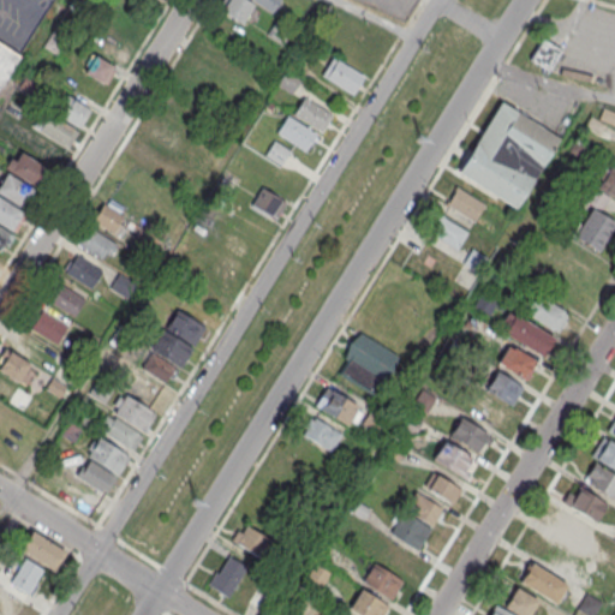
[(243,24),(254,5),(245,0),(222,0),(218,9),(243,24)]
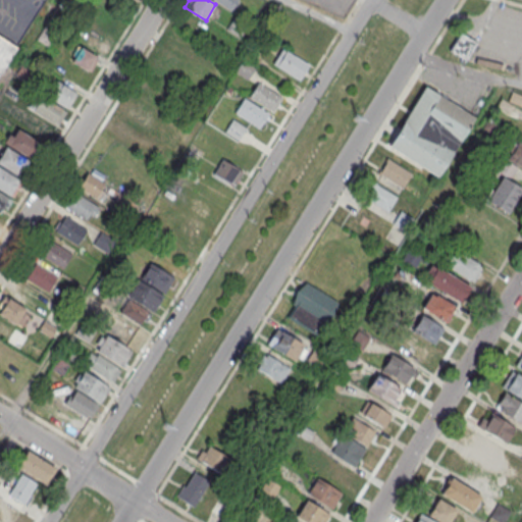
[(213,0),(231,11),(238,0),(213,0)]
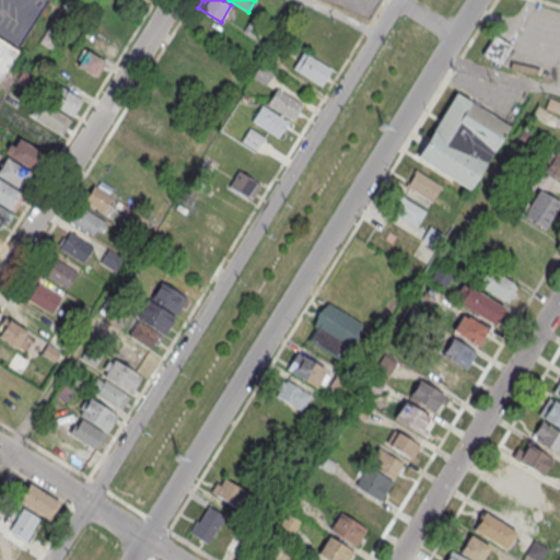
[(252,19),(243,33),(257,42),(266,27),(252,19)]
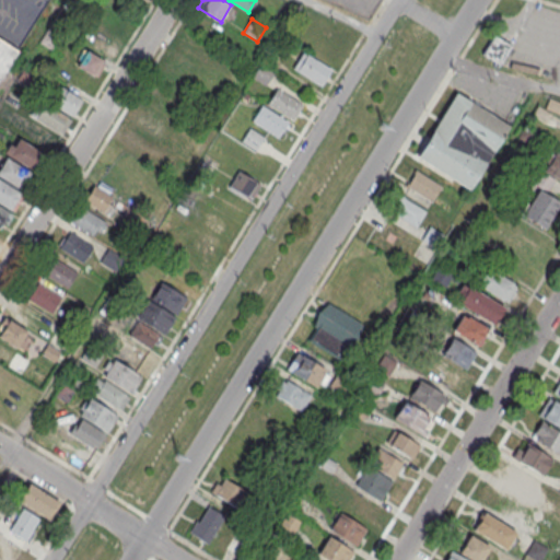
[(48,30),(39,43),(51,50),(60,37),(48,30)]
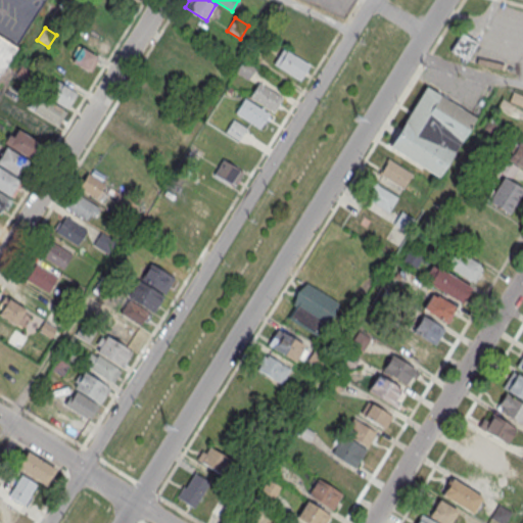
[(464,63),(477,42),(462,33),(450,50),(462,57),(461,60),(464,63)]
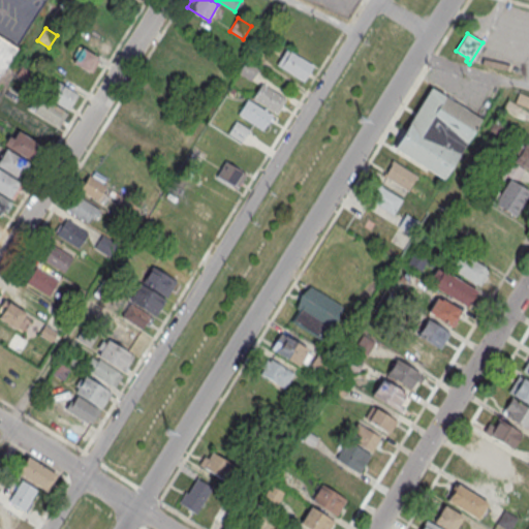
[(0,35),(16,45),(0,70),(0,35)]
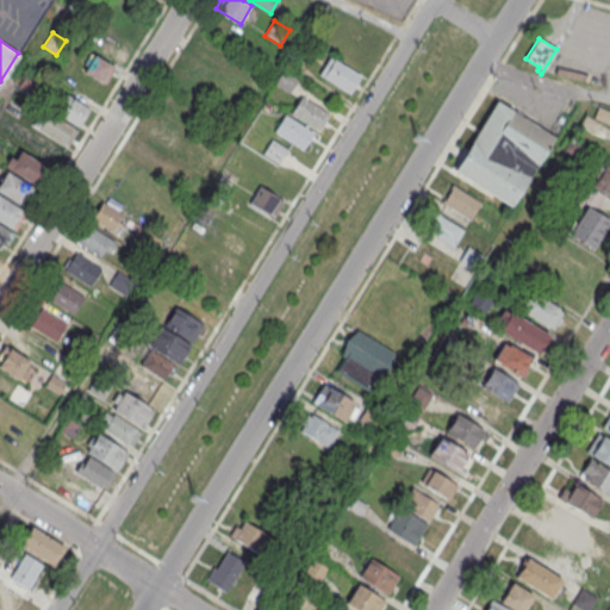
[(95,56),(85,73),(101,83),(112,66),(95,56)]
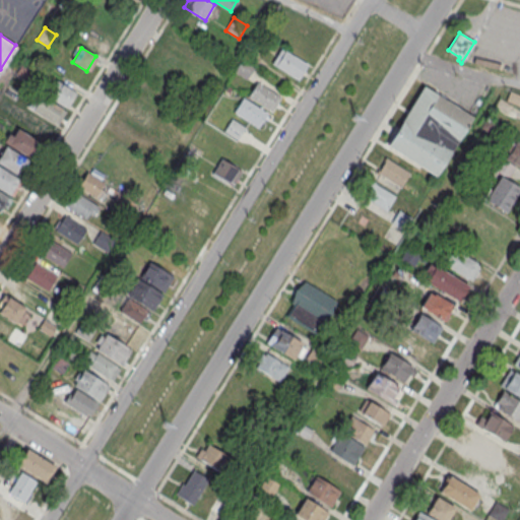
[(298,81),(308,65),(281,49),(272,64),(298,81)]
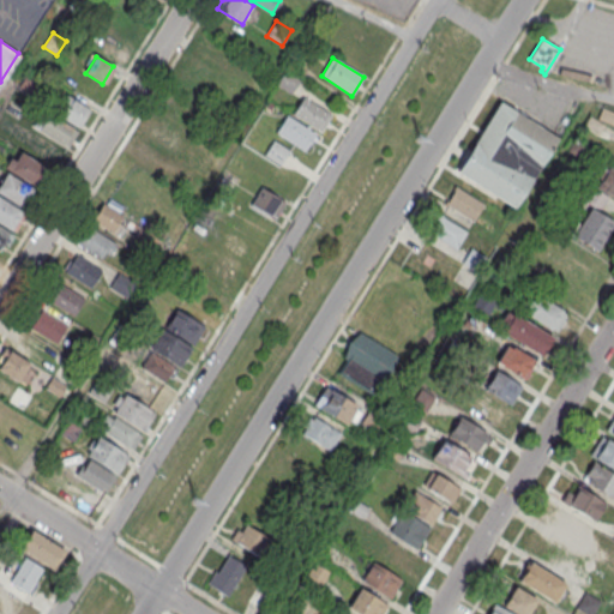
[(286,70),(276,85),(292,95),(301,80),(286,70)]
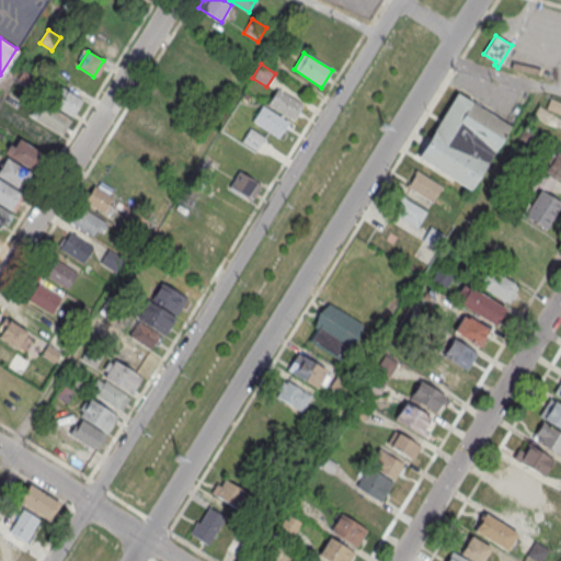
[(25,67),(16,81),(30,89),(37,76),(25,67)]
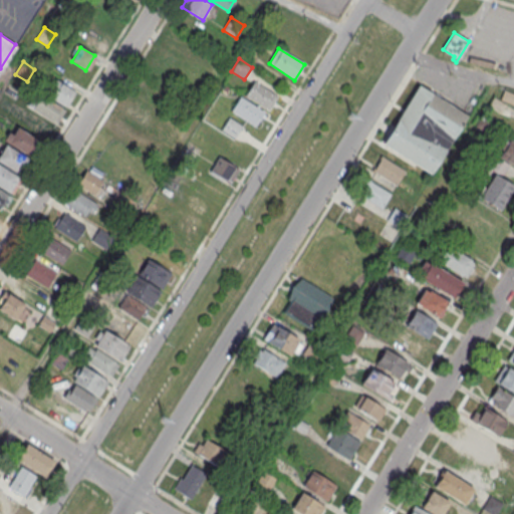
[(53,85),(56,79),(76,92),(66,107),(47,95),(50,90),(44,87),(48,81),(53,85)]
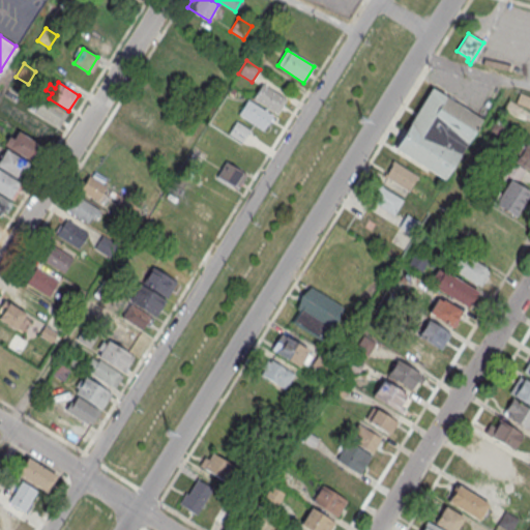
[(262,84),(253,99),(277,115),(287,99),(262,84)]
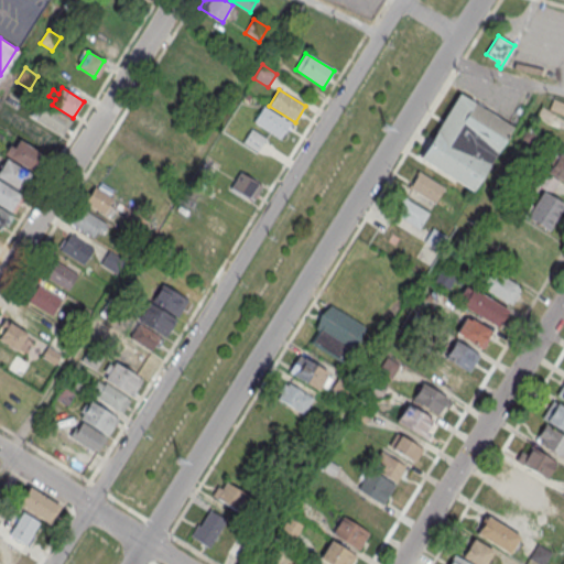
[(421,159),(459,94),(513,128),(474,192),(421,159)]
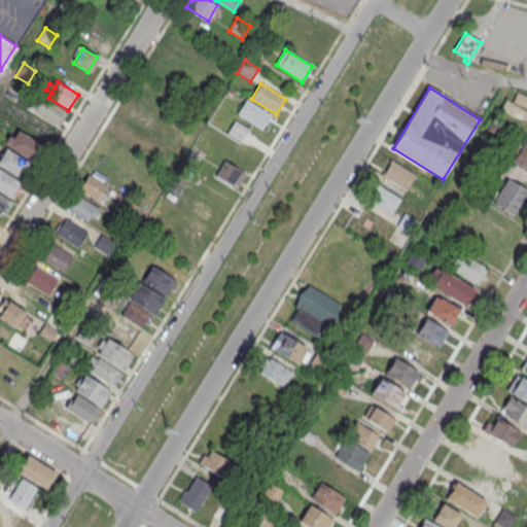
[(59,128),(67,113),(42,98),(33,112),(59,128)]
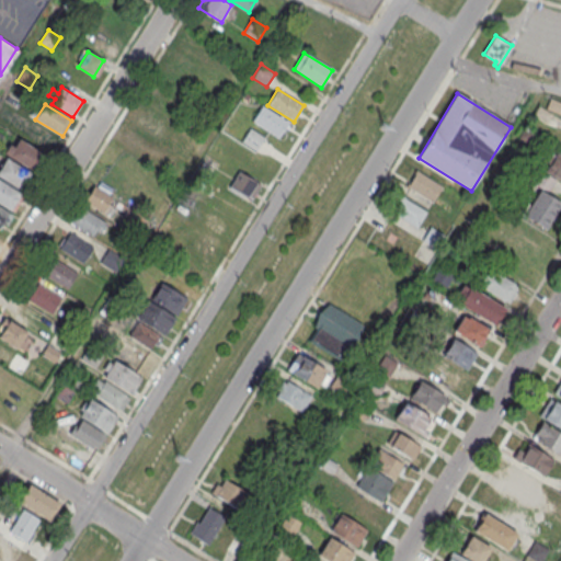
[(263,105),(252,122),(278,138),(288,122),(263,105)]
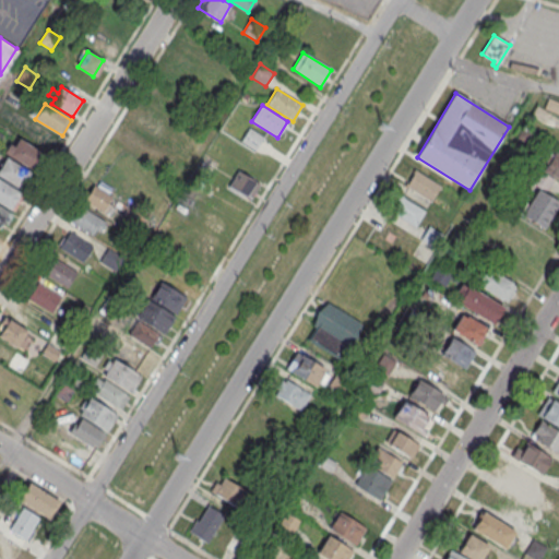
[(250,128),(241,142),(256,151),(264,138),(250,128)]
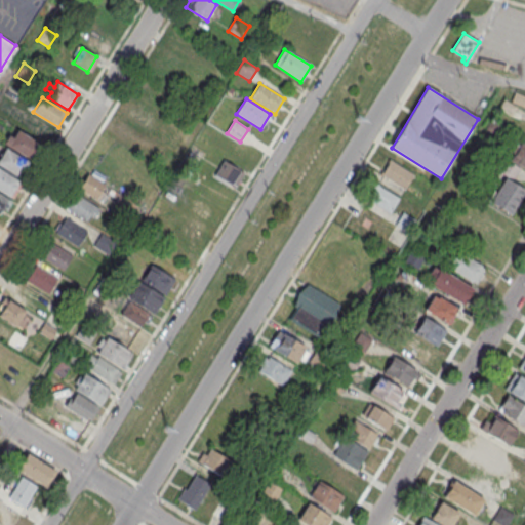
[(17,128),(43,145),(33,161),(7,145),(17,128)]
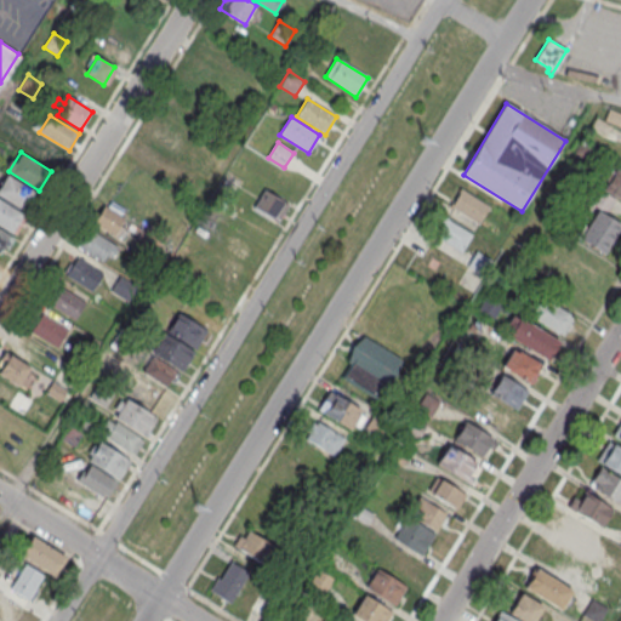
[(620,199),(620,171),(615,169),(603,191),(620,199)]
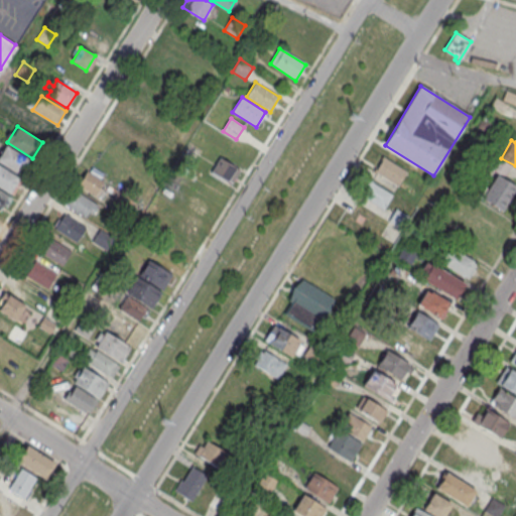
[(0,153),(6,144),(31,160),(21,176),(0,162),(0,153)]
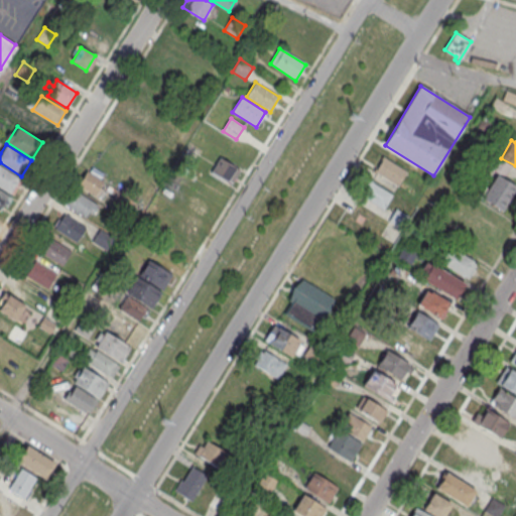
[(210,172),(230,184),(240,168),(220,156),(210,172)]
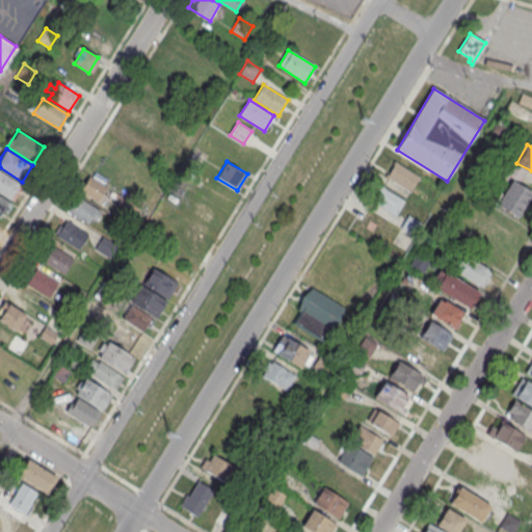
[(386,177),(409,192),(420,177),(396,161),(386,177)]
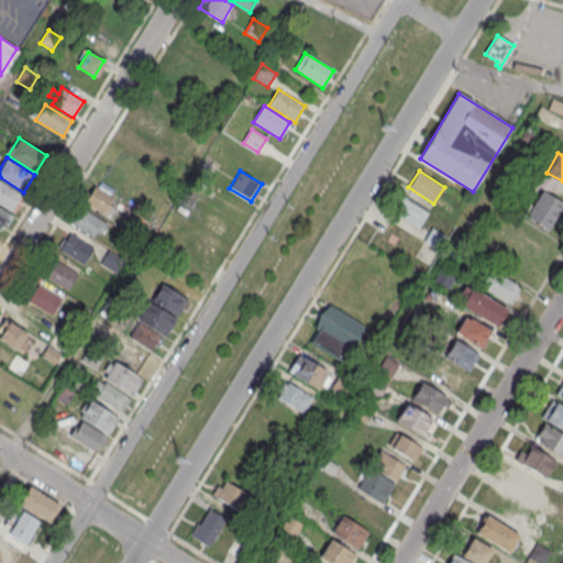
[(0,180),(22,195),(11,212),(0,205),(0,180)]
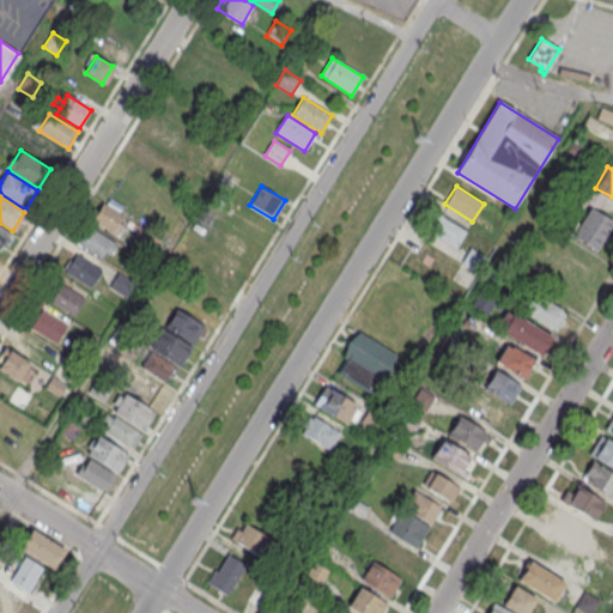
[(128,217),(101,202),(91,222),(119,235),(128,217)]
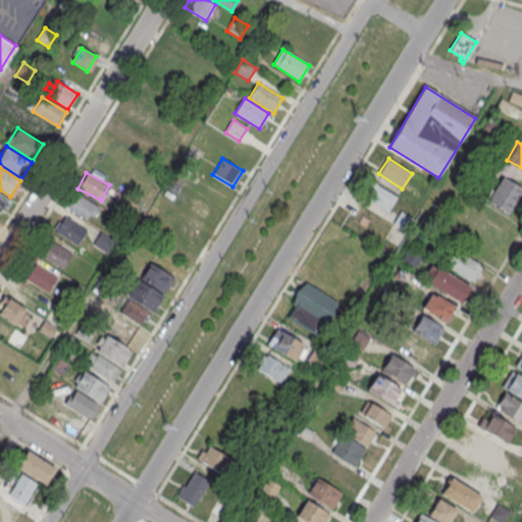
[(509,214),(521,190),(521,187),(501,175),(486,201),(509,214)]
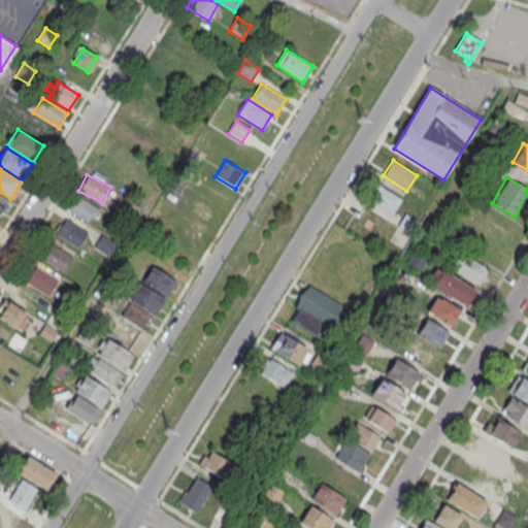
[(371,201),(392,215),(402,199),(381,186),(371,201)]
